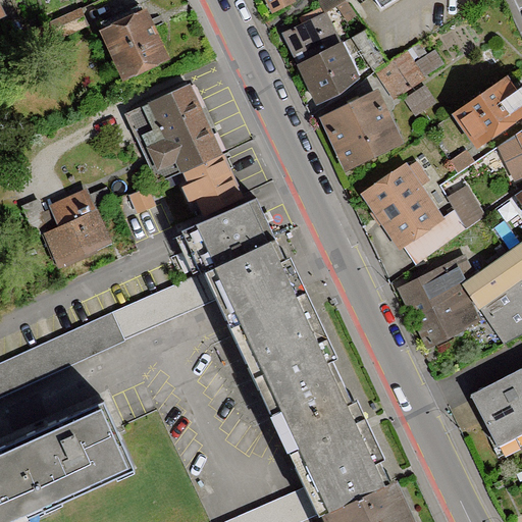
[(265,0),(272,13),(293,2),(292,0),(265,0)]
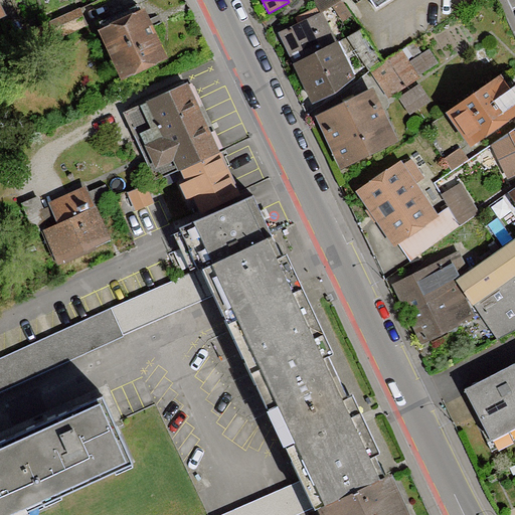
[(317,8),(321,15),(333,7),(342,22),(352,16),(341,0),(315,0),(313,2),(317,8)]
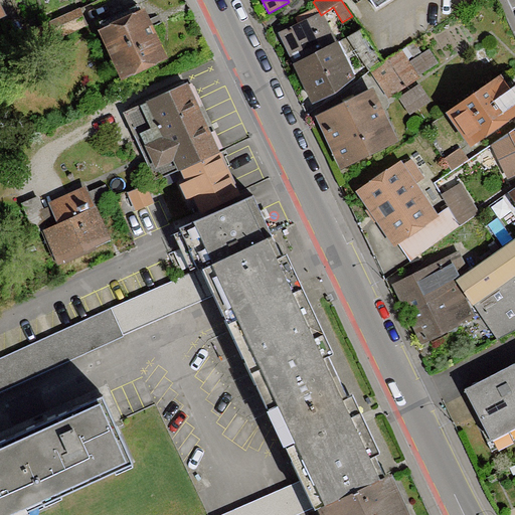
[(100,23),(103,28),(98,30),(120,78),(166,58),(145,11),(140,13),(137,7),(100,23)]
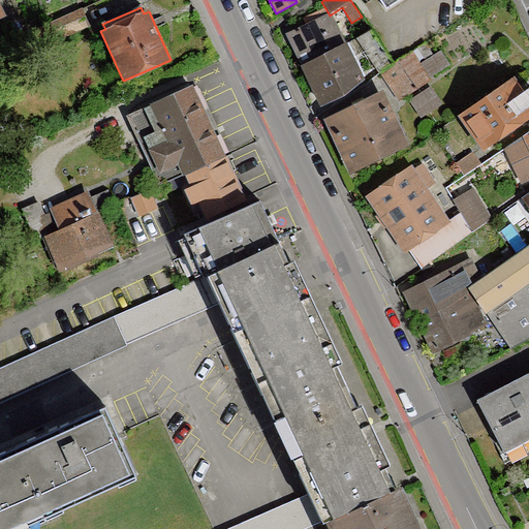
[(286,35),(303,67),(345,44),(330,16),(325,8),(303,20),(306,24),(286,35)]
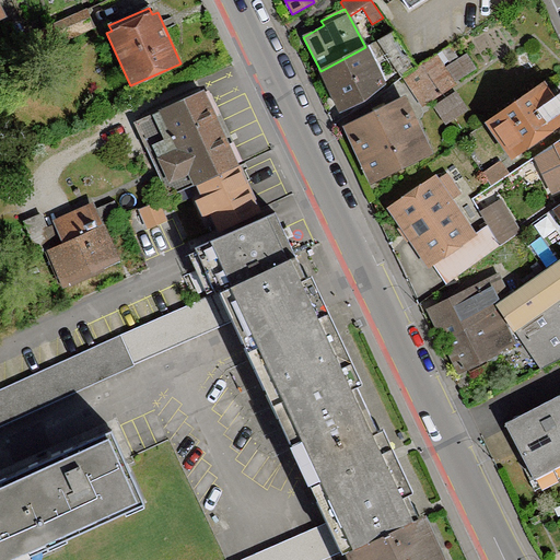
[(401,77),(403,79),(417,69),(393,33),(365,47),(387,86),(401,77)]
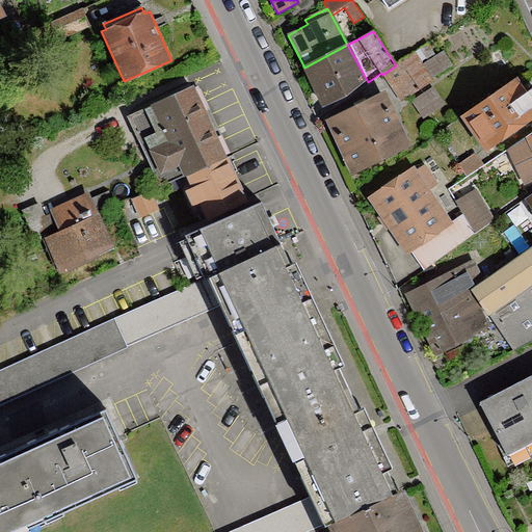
[(436,56),(428,44),(396,65),(382,75),(401,102),(420,88),(453,65),(443,52),(436,56)]
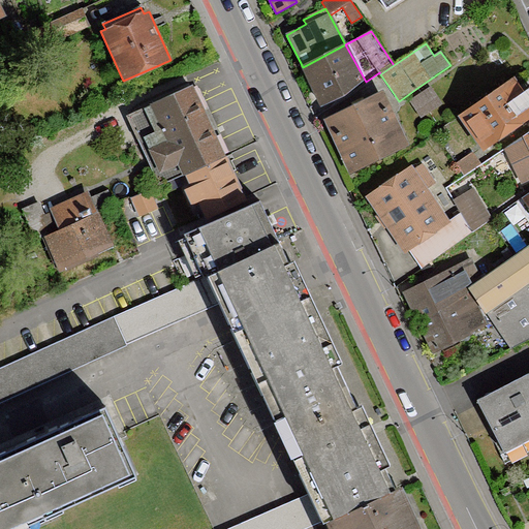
[(345,44),(303,67),(319,106),(366,82),(345,44)]
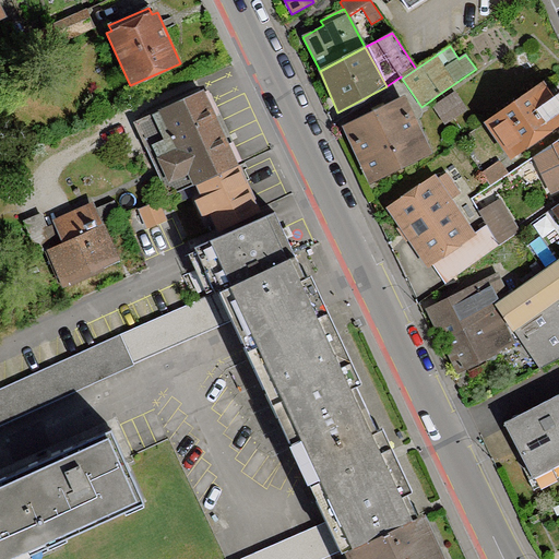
[(543,81),(485,121),(485,123),(511,161),(543,139),(558,127),(558,104),(547,87),(543,81)]
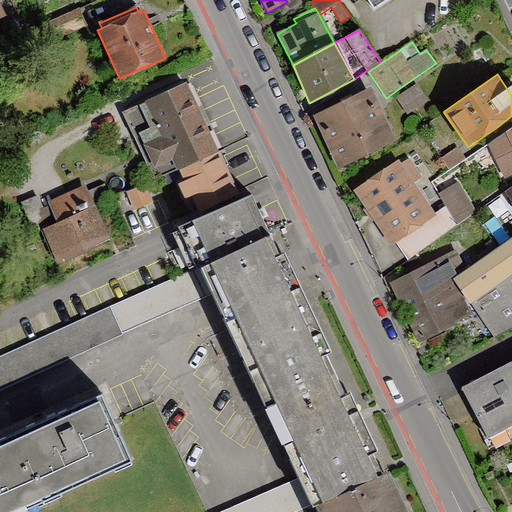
[(187,83),(139,105),(151,129),(139,134),(154,166),(174,157),(213,139),(187,83)]
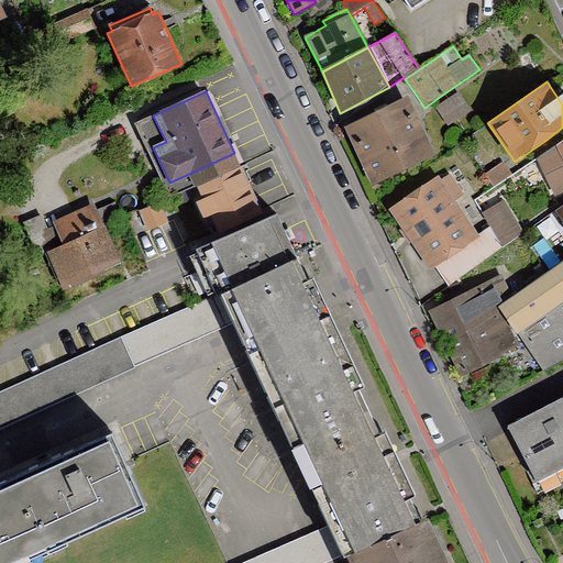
[(471,110),(459,91),(448,99),(435,107),(443,119),(448,125),(452,122),(457,119),(471,110)]
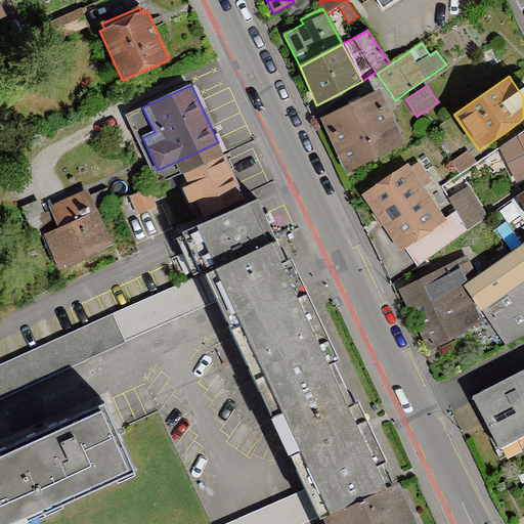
[(378,89),(319,118),(322,124),(346,171),(404,142),(396,126),(378,89)]
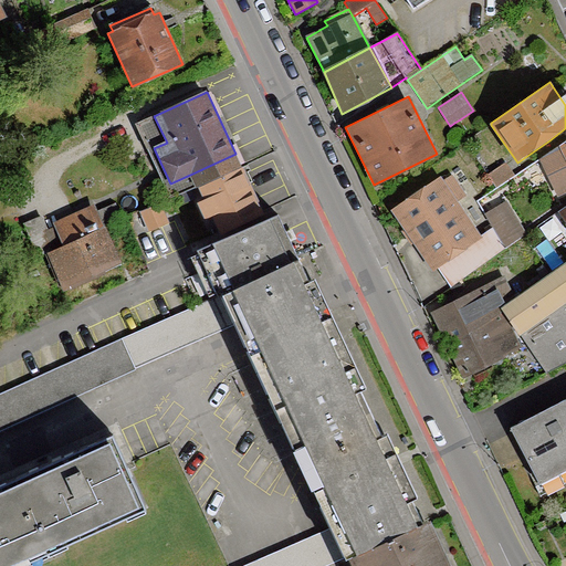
[(561,149),(541,159),(546,173),(551,181),(558,199),(565,195),(565,142),(559,146),(561,149)]
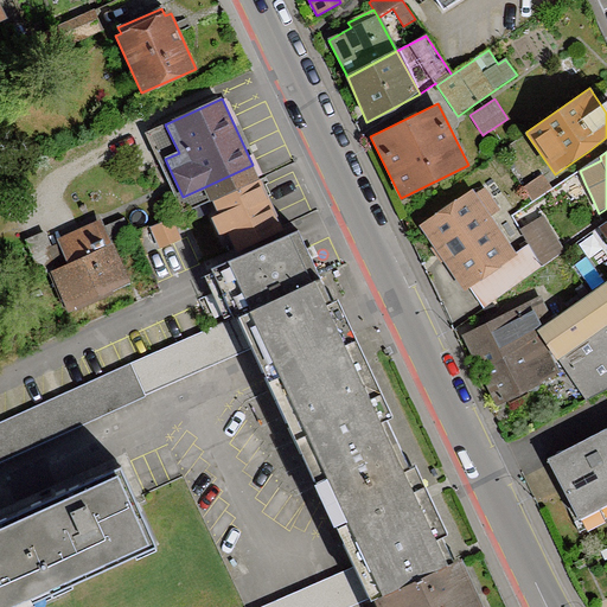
[(281,224),(253,165),(206,186),(235,247),(281,224)]
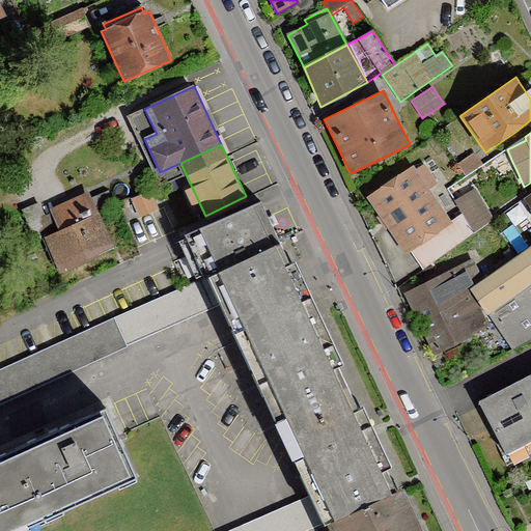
[(474,152),(457,163),(466,177),(483,166),(474,152)]
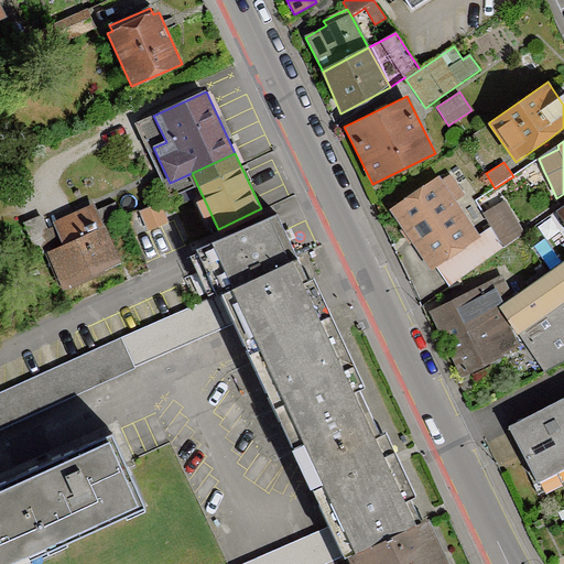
[(437,176),(390,209),(408,237),(432,272),(437,268),(443,277),(449,286),(502,249),(490,227),(479,237),(437,176)]
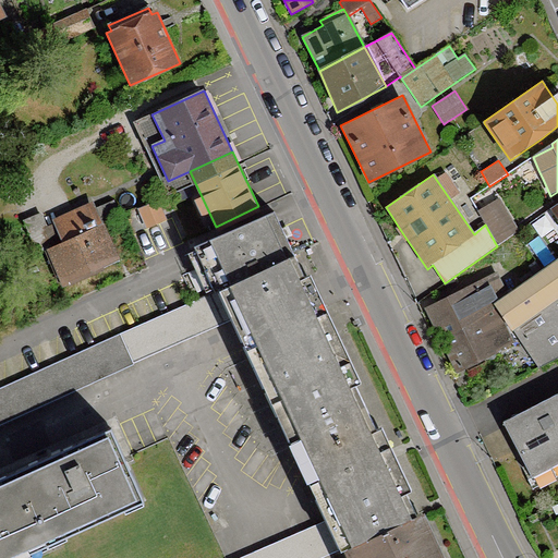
[(489,204),(478,211),(485,225),(497,246),(514,234),(519,232),(498,198),(489,204)]
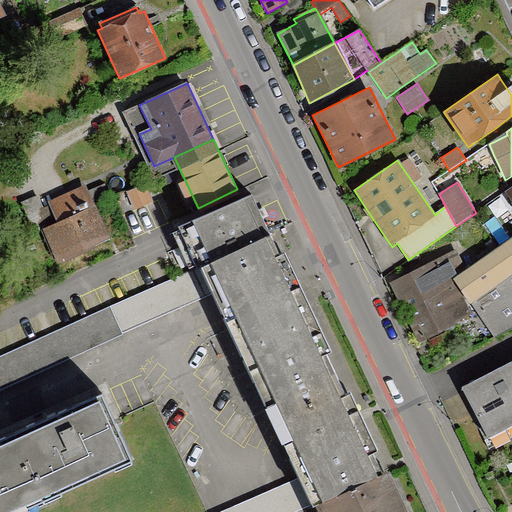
[(145,184),(126,192),(134,211),(154,202),(145,184)]
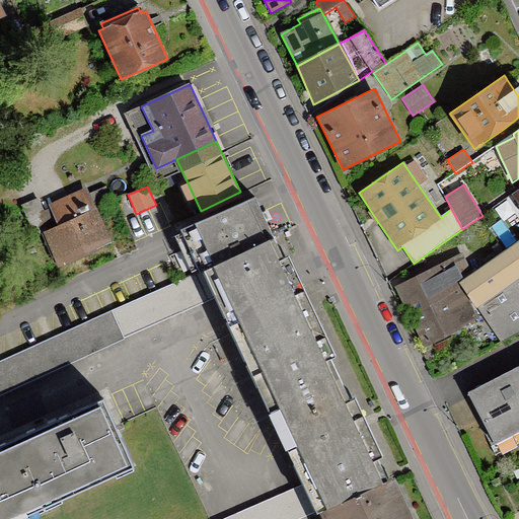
[(49,205),(58,223),(42,230),(57,264),(109,240),(86,188),(49,205)]
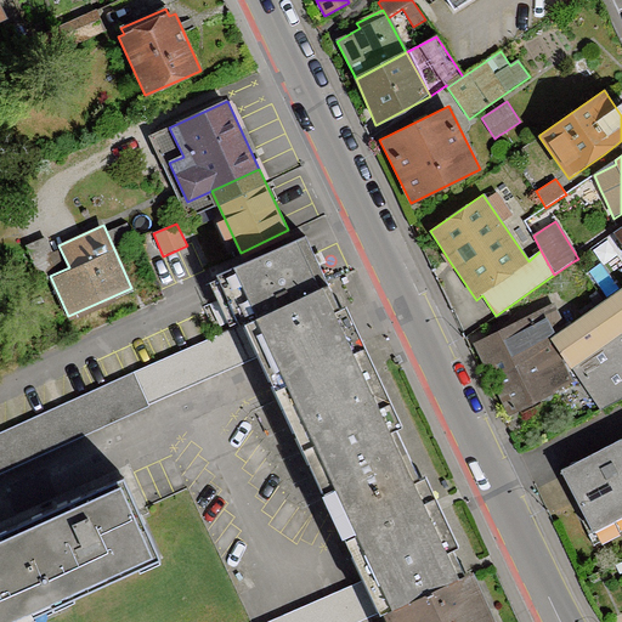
[(242,324),(327,282),(310,247),(304,233),(216,273),(221,284),(242,324)]
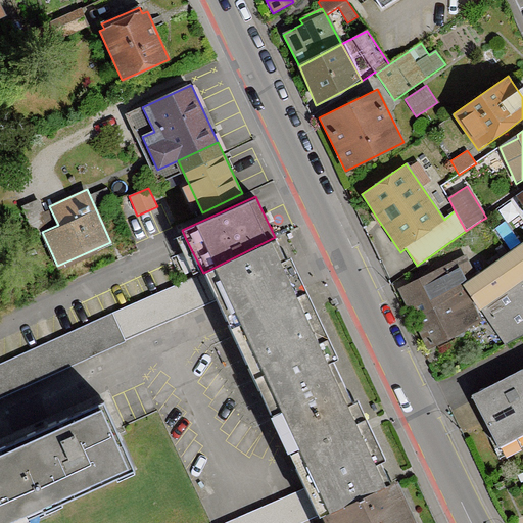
[(221,306),(260,391),(332,358),(338,355),(297,270),(291,255),(284,258),(275,237),(203,273),(215,295),(221,306)]
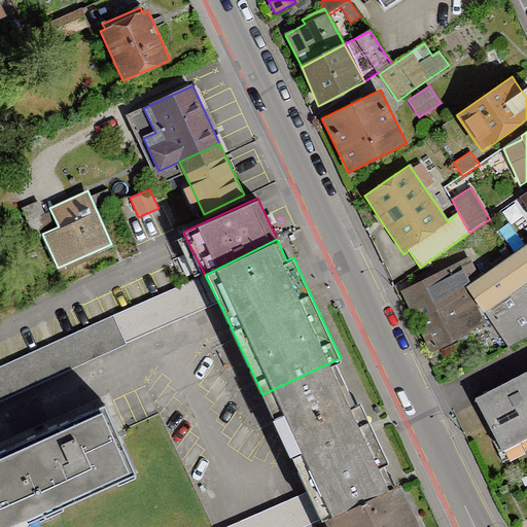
[(526,244),(512,255),(478,278),(465,285),(469,291),(510,347),(526,338),(526,244)]
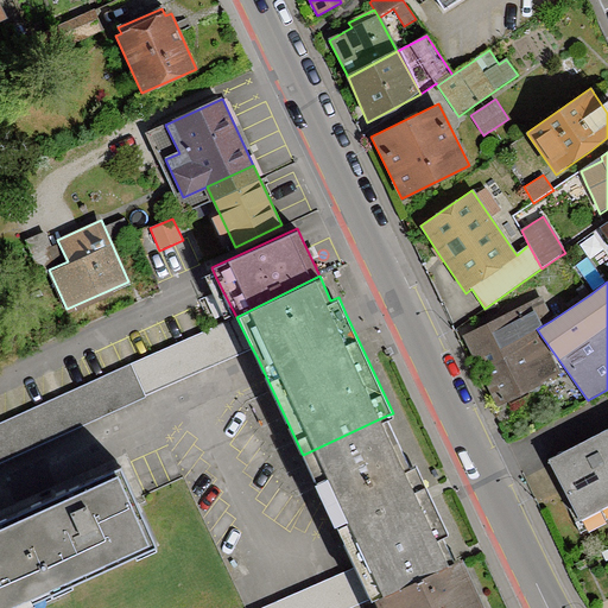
[(542,297),(466,336),(482,369),(542,339),(542,336),(537,329),(551,321),(542,297)]
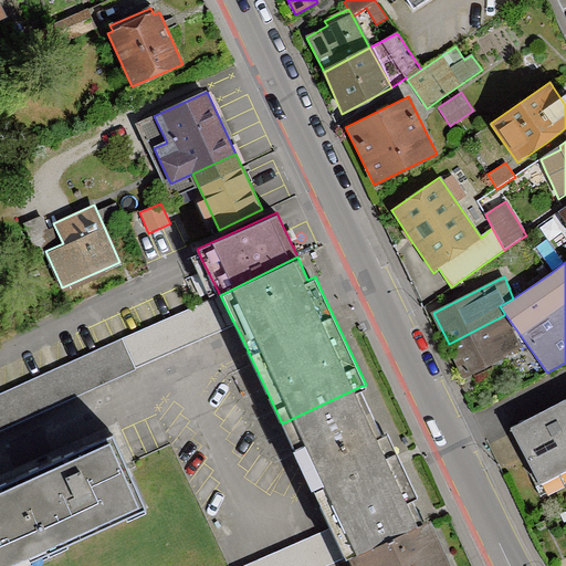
[(232,320),(220,295),(198,305),(0,394),(0,426),(100,380),(232,320)]
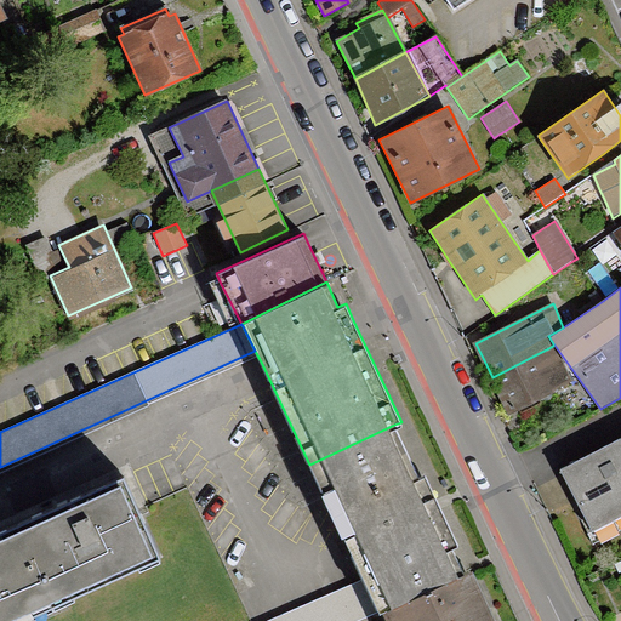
[(553,346),(493,377),(511,415),(554,391),(574,380),(553,346)]
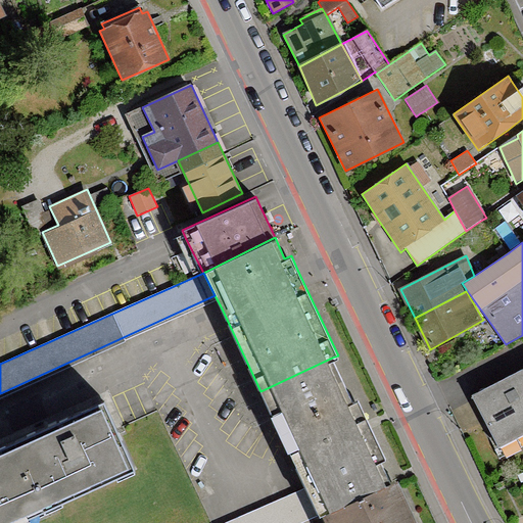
[(318,512),(389,478),(381,462),(386,459),(358,398),(352,400),(332,358),(260,391),(305,486),(318,512)]
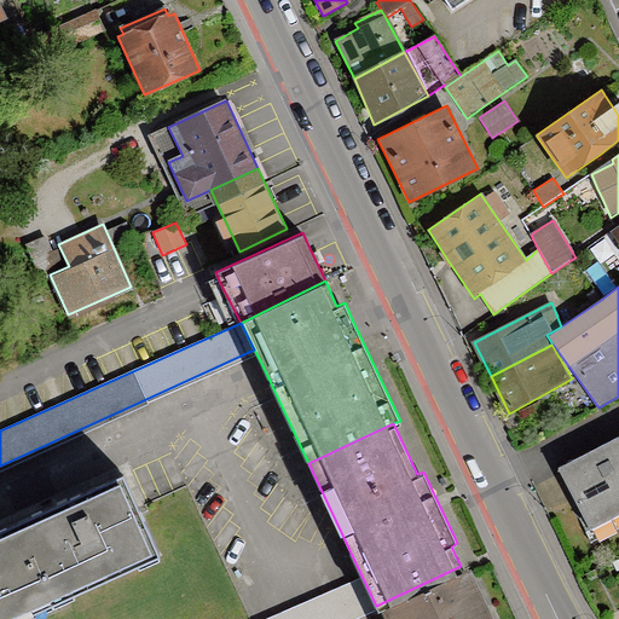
[(618,435),(559,468),(561,473),(590,527),(618,512),(618,435)]
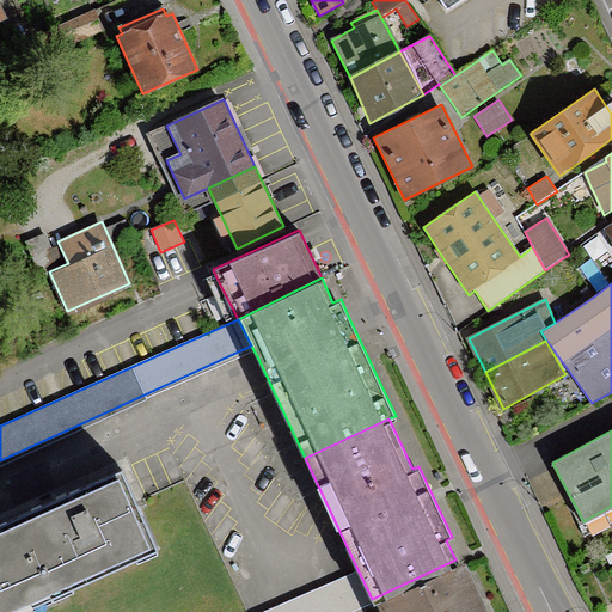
[(120,469),(0,524),(0,611),(7,611),(155,545),(120,469)]
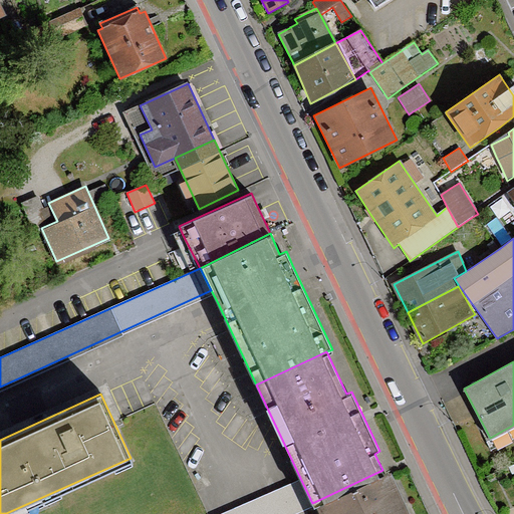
[(382,470),(312,503),(316,513),(410,513),(389,470),(383,472),(382,470)]
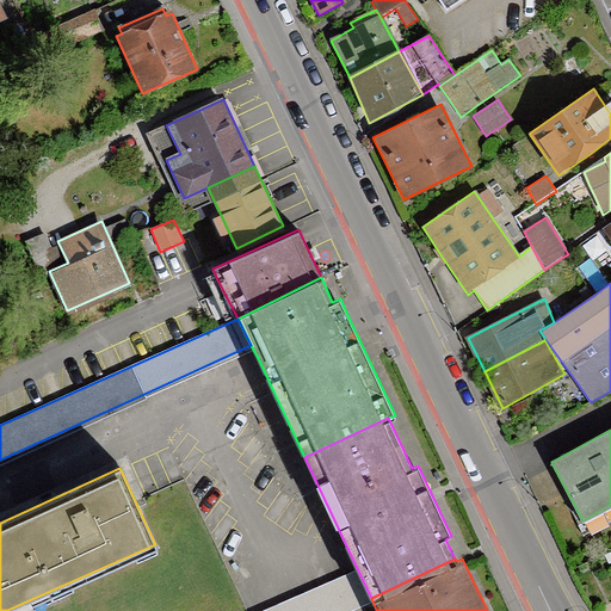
[(371,598),(357,568),(263,610),(344,610),(362,603),(371,598)]
